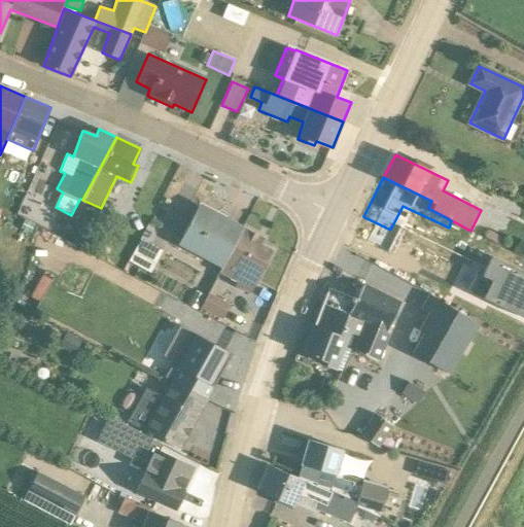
[(198,208),(178,245),(221,268),(243,227),(226,219),(224,222),(198,208)]
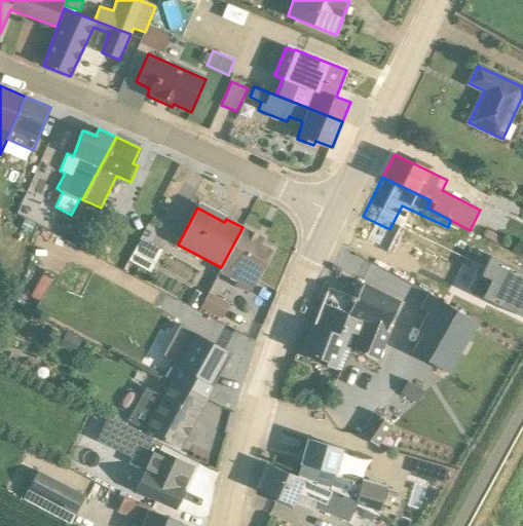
[(96,230),(84,224),(74,243),(86,249),(96,230)]
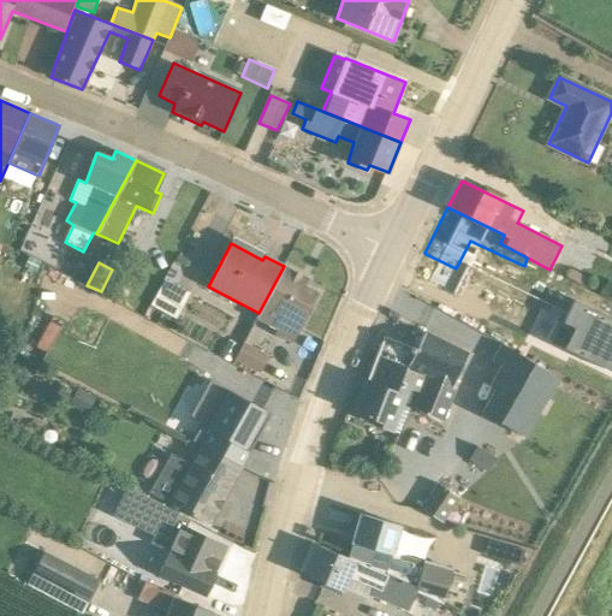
[(275,335),(292,342),(319,294),(304,286),(308,278),(284,266),(257,318),(277,330),(275,335)]
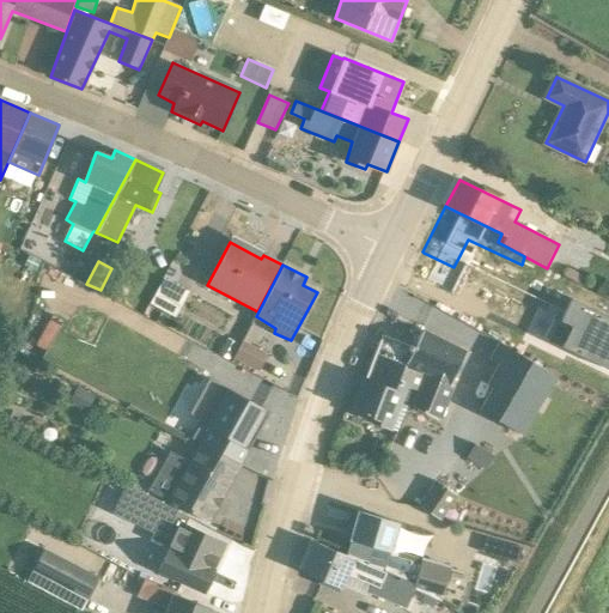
[(189,291),(163,278),(150,304),(176,317),(189,291)]
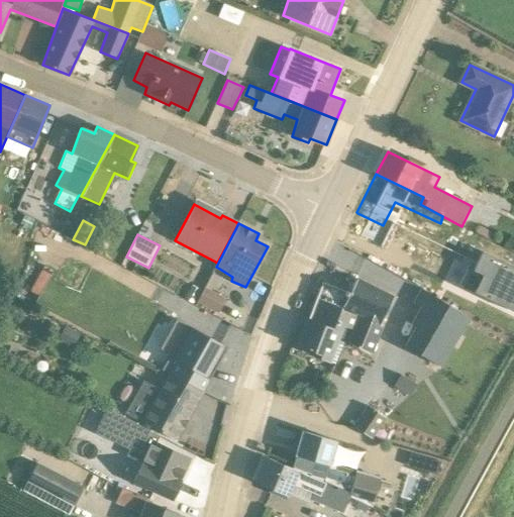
[(513,254),(485,242),(477,261),(472,259),(460,284),(476,290),(478,284),(513,300),(513,254)]
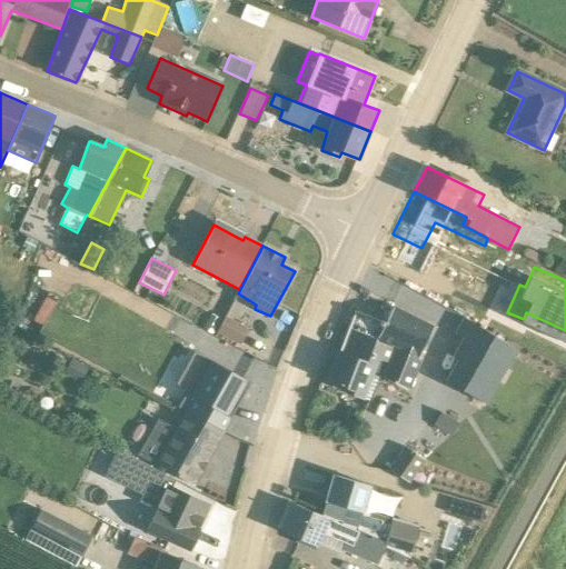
[(384,376),(410,390),(423,359),(418,356),(434,326),(393,306),(376,339),(394,347),(384,376)]
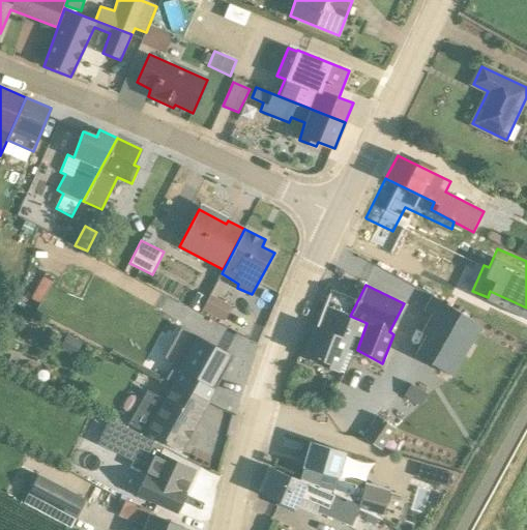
[(341,379),(353,349),(364,323),(350,316),(356,302),(334,291),(330,291),(317,327),(315,326),(304,353),(319,361),(317,364),(341,379)]
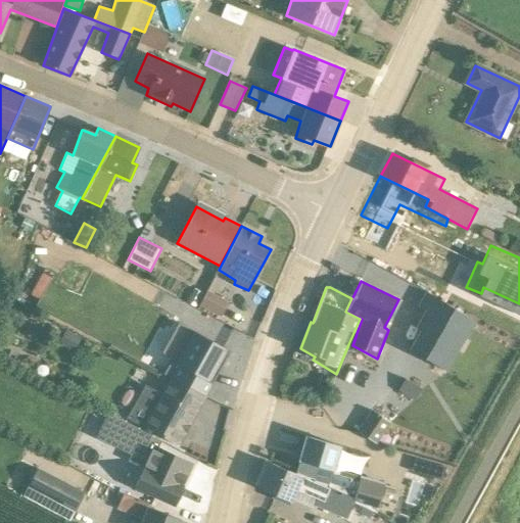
[(229,301),(207,290),(199,305),(221,317),(229,301)]
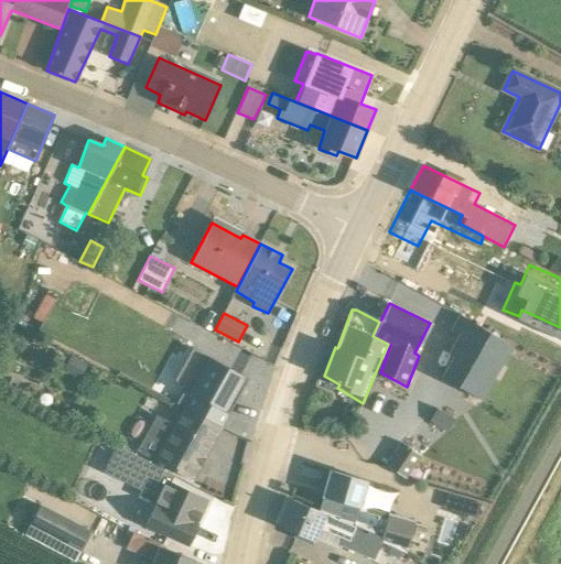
[(514,346),(460,315),(451,331),(459,335),(448,355),(451,357),(440,376),(482,400),(514,346)]
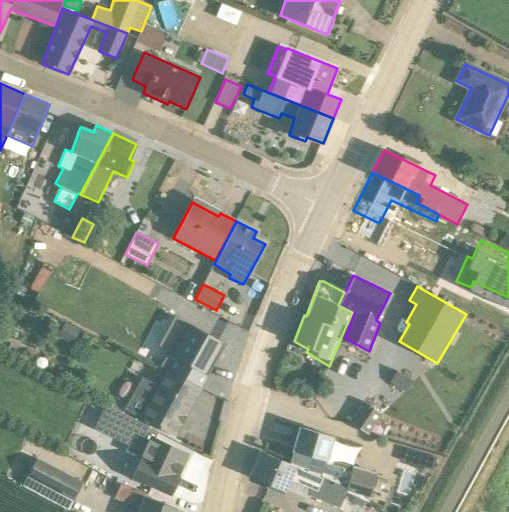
[(172,357),(166,369),(201,388),(223,346),(171,319),(156,348),(172,357)]
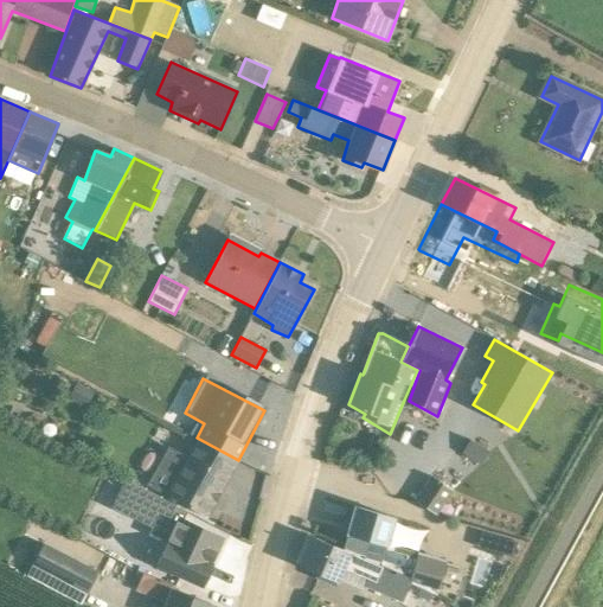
[(149,436),(132,470),(168,491),(167,494),(205,516),(238,460),(197,438),(186,433),(183,439),(193,446),(187,457),(166,445),(165,446),(149,436)]
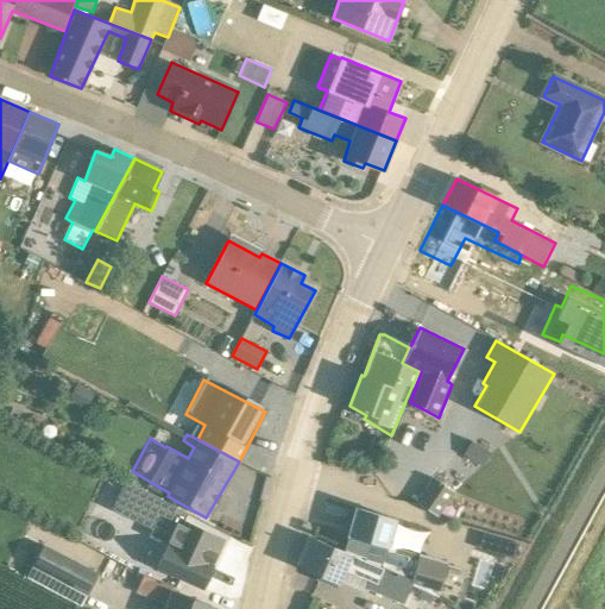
[(434,478),(417,504),(440,519),(457,491),(434,478)]
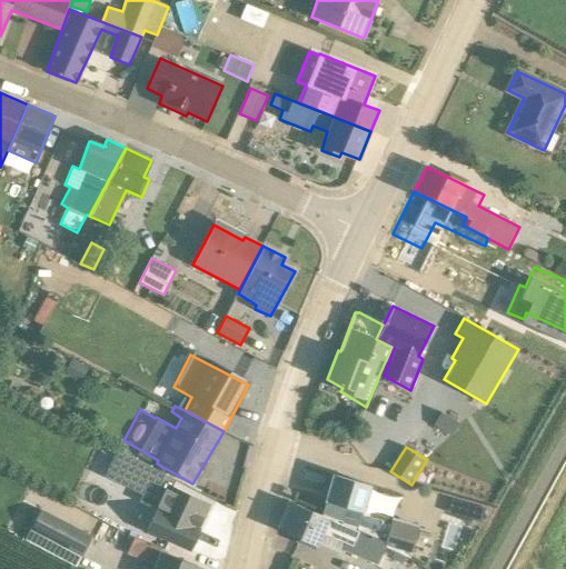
[(174,478),(118,449),(106,476),(144,495),(140,501),(157,510),(148,529),(189,548),(198,530),(197,529),(208,505),(169,487),(174,478)]
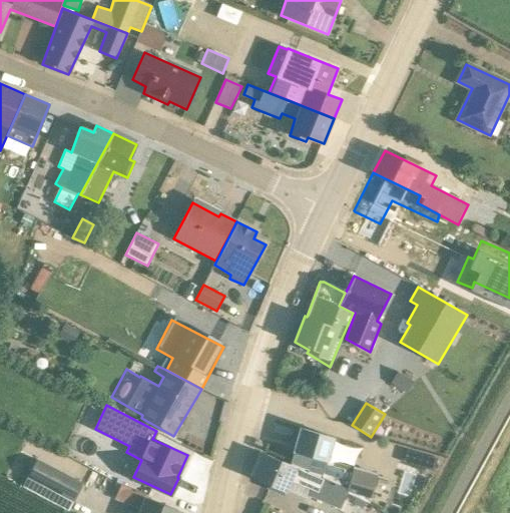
[(335,438),(300,427),(293,451),(295,452),(291,464),(348,489),(347,493),(347,494),(368,502),(384,512),(394,479),(379,474),(353,465),(352,467),(329,458),(335,438)]
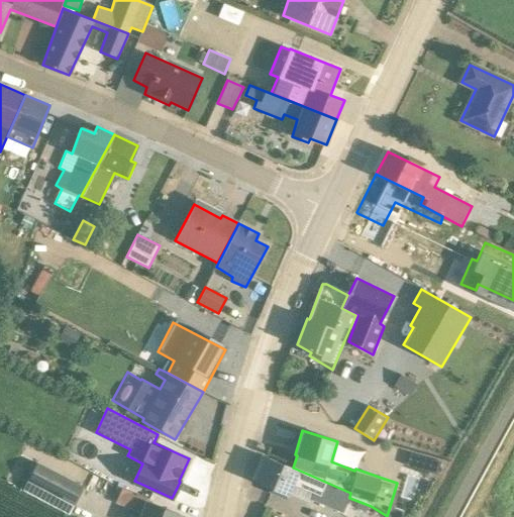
[(265,455),(253,482),(270,489),(268,492),(287,500),(290,494),(310,503),(311,500),(342,513),(350,493),(293,468),(265,455)]
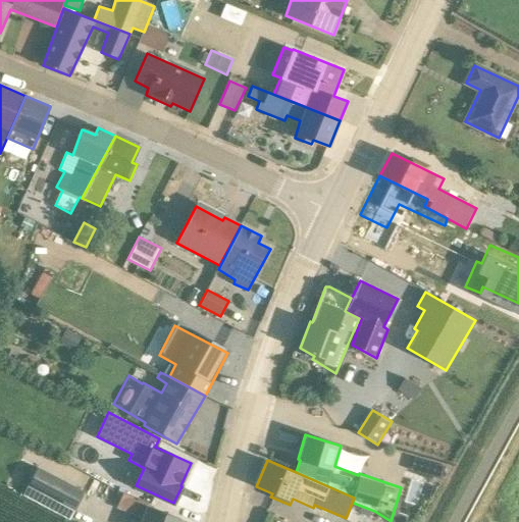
[(85,491),(38,467),(28,485),(74,510),(85,491)]
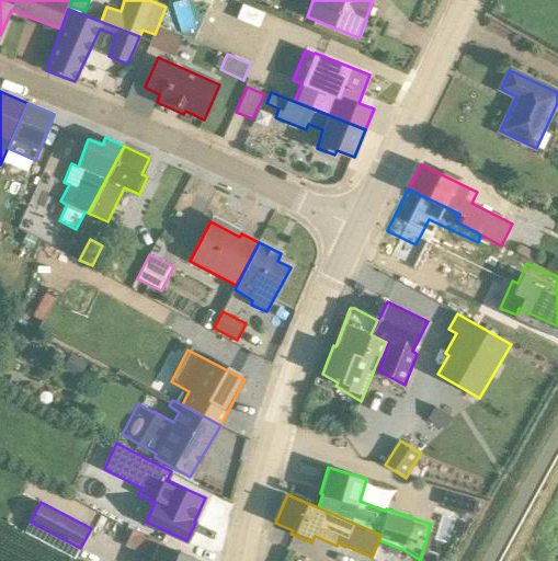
[(193,560),(195,558),(160,544),(161,541),(127,527),(125,533),(129,535),(125,546),(151,557),(149,560),(193,560)]
